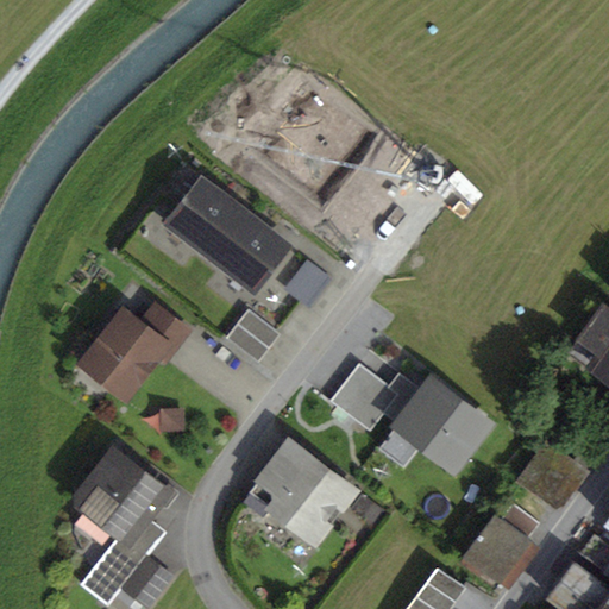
[(169,221),(212,255),(245,212),(202,179),(169,221)]
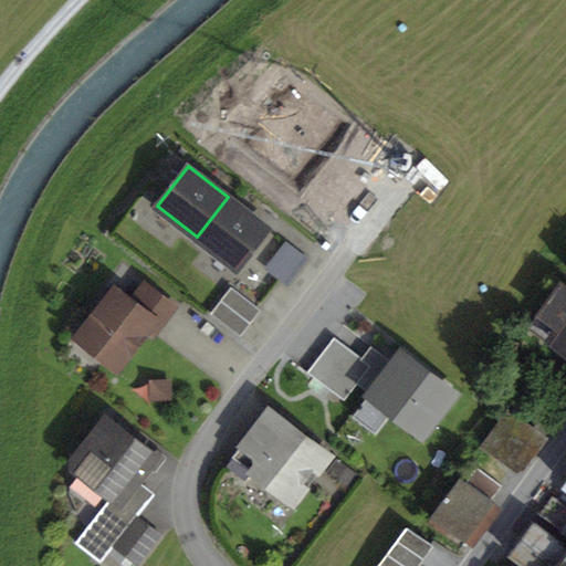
[(266,227),(228,197),(197,237),(237,266),(266,227)]
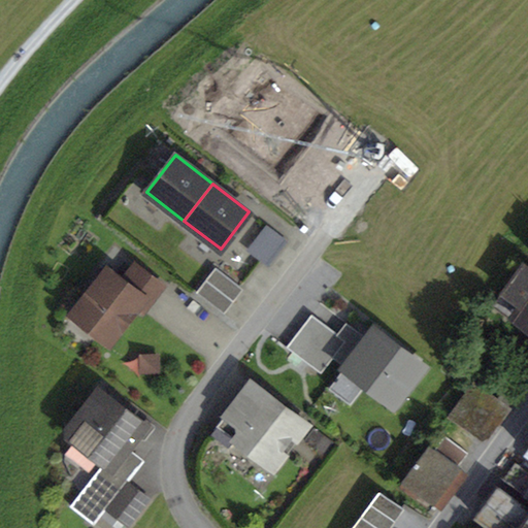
[(269,264),(287,241),(268,227),(251,250),(269,264)]
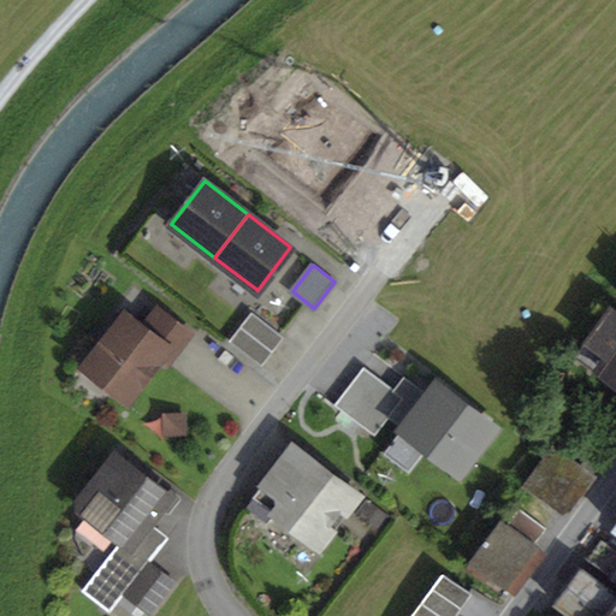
[(581,353),(615,378),(615,308),(611,306),(578,350),(573,347),(566,355),(575,361),(581,353)]
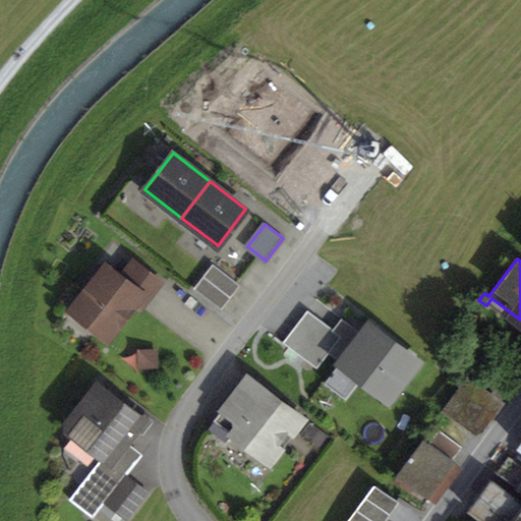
[(89,323),(108,338),(133,304),(141,294),(148,299),(161,282),(133,261),(120,276),(106,265),(77,301),(95,314),(89,323)]
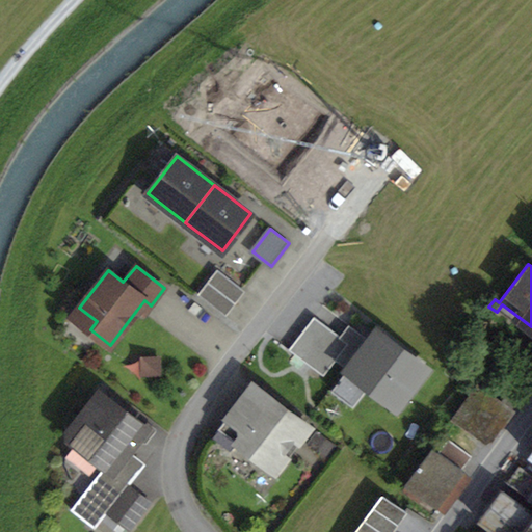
[(223,313),(242,289),(217,270),(198,294),(223,313)]
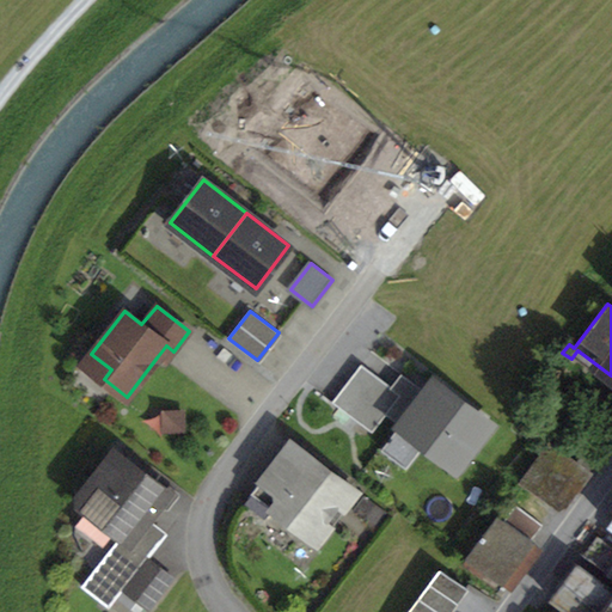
[(157,357),(165,363),(173,352),(166,346),(157,357)]
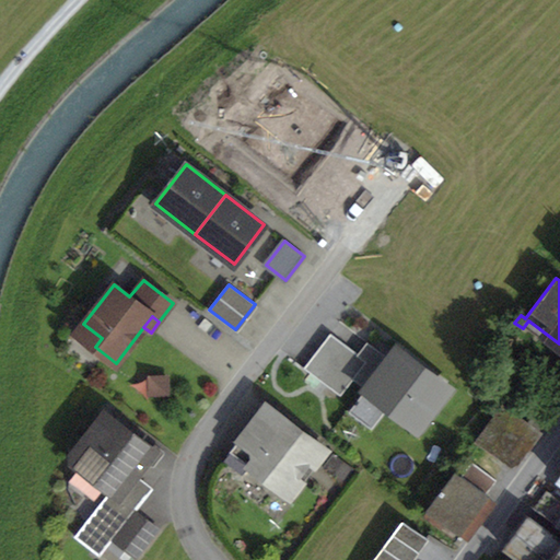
[(95,347),(102,338),(83,324),(77,333),(95,347)]
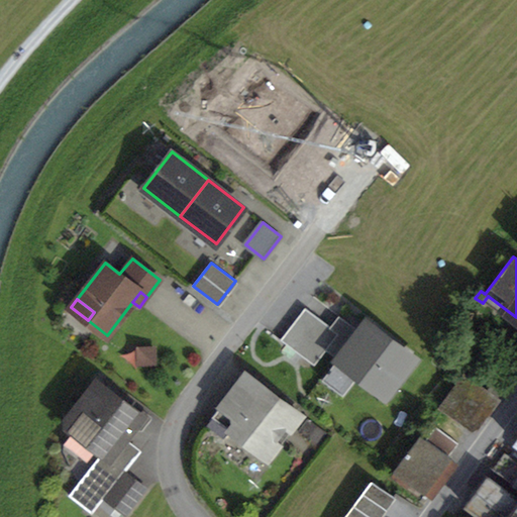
[(305,308),(281,340),(314,366),(339,334),(305,308)]
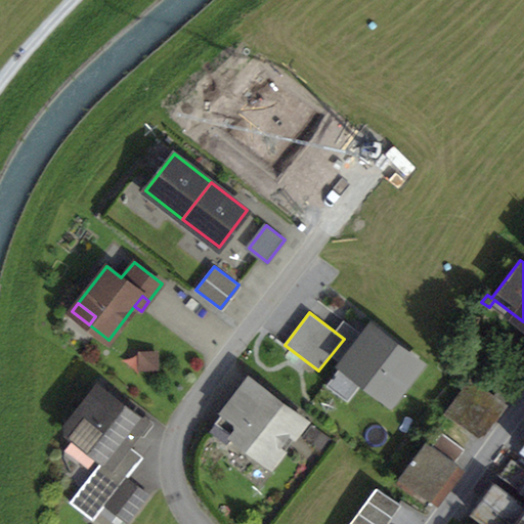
[(372,325),(342,363),(391,400),(420,363),(372,325)]
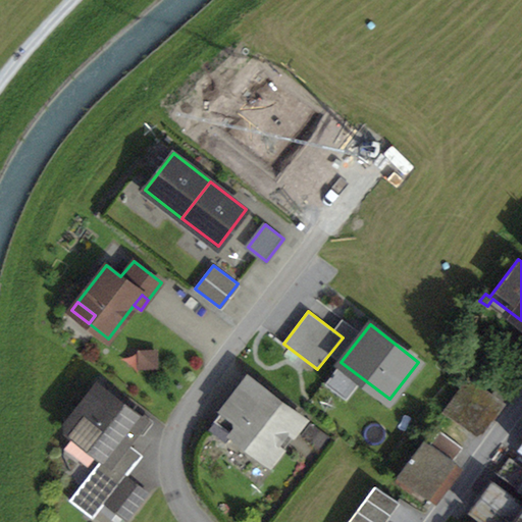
[(140,366),(155,366),(155,350),(140,350),(140,366)]
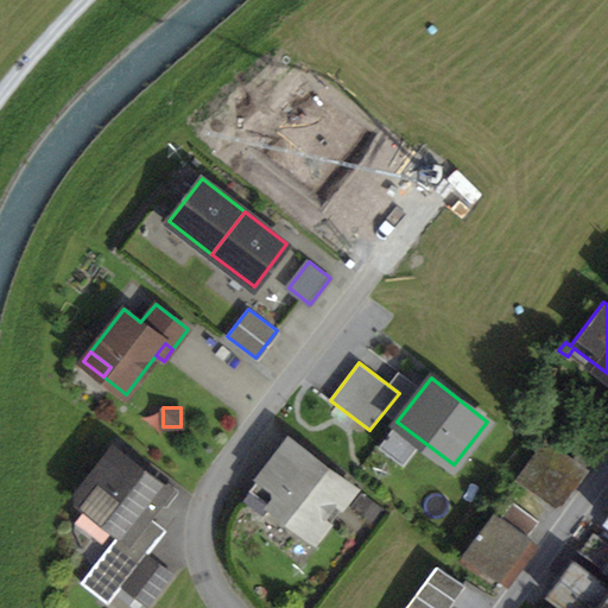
[(264,515),(271,506),(310,536),(349,485),(289,438),(247,495),(248,504),(264,515)]
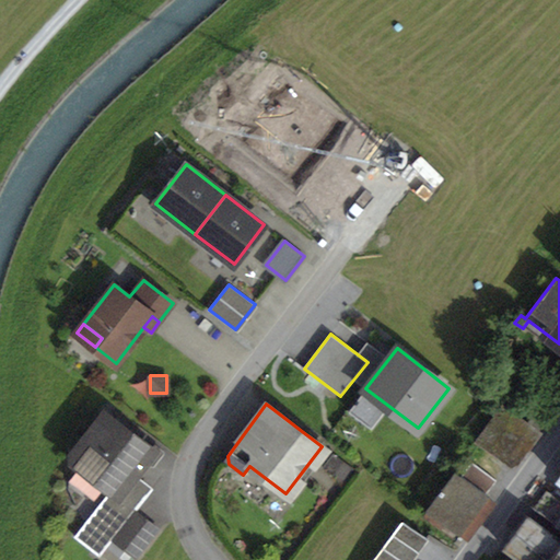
[(503,407),(479,441),(512,465),(537,432),(503,407)]
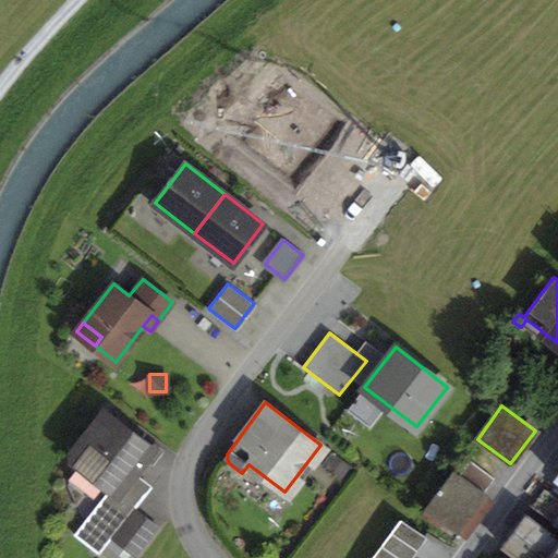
[(74,535),(99,554),(113,535),(135,509),(148,493),(130,480),(146,460),(154,449),(108,414),(93,435),(85,436),(72,452),(73,460),(110,488),(74,535)]
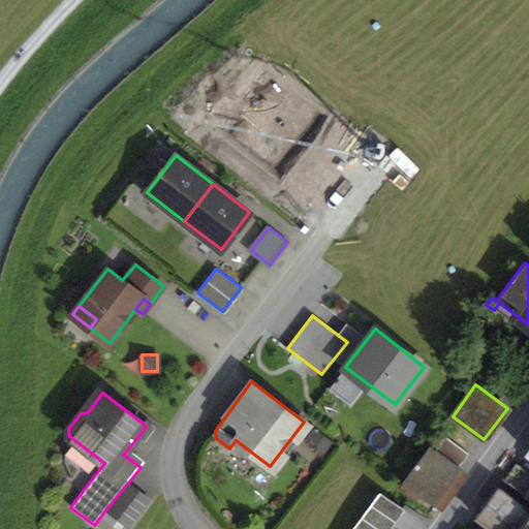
[(138,436),(145,441),(156,427),(150,422),(146,426),(138,436)]
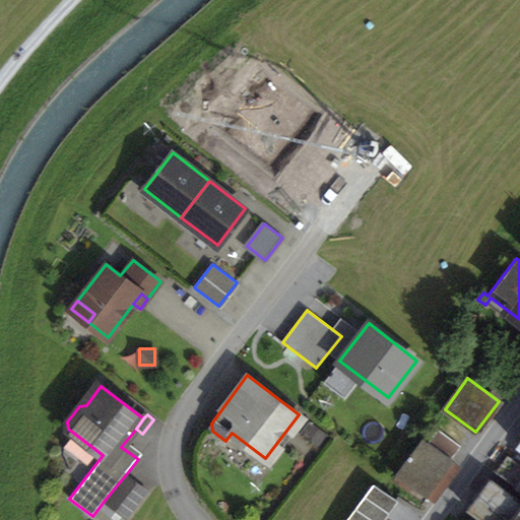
[(265,458),(270,462),(304,418),(299,414),(265,458)]
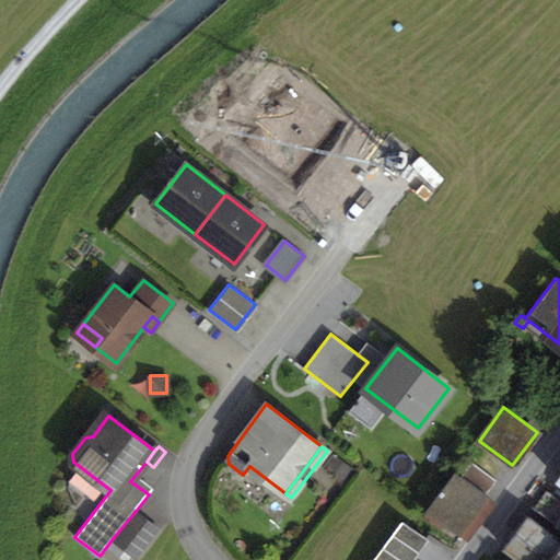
[(441,493),(427,511),(459,535),(489,497),(486,494),(497,480),(473,463),(462,477),(456,473),(443,490),(441,489),(439,491),(441,493)]
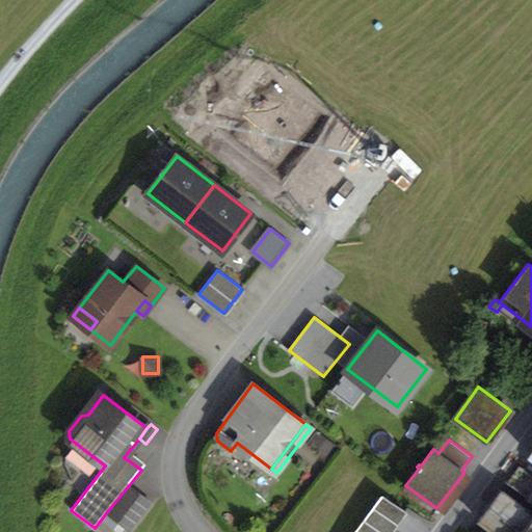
[(531,475),(521,467),(508,484),(531,501),(531,475)]
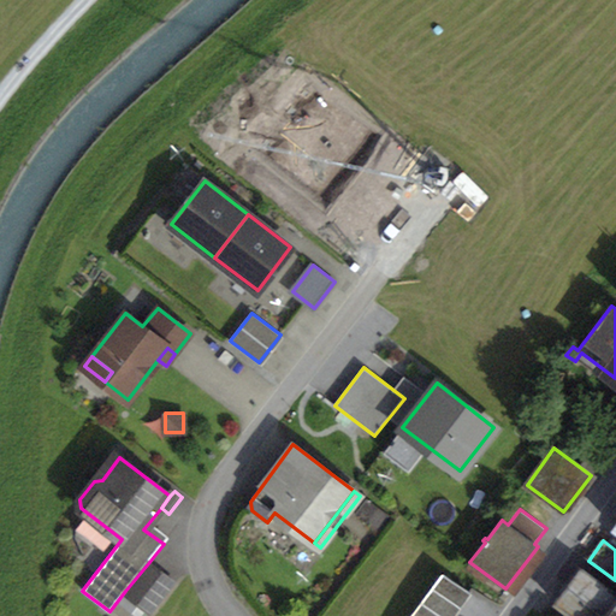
[(149,562),(125,591),(152,611),(175,581),(149,562)]
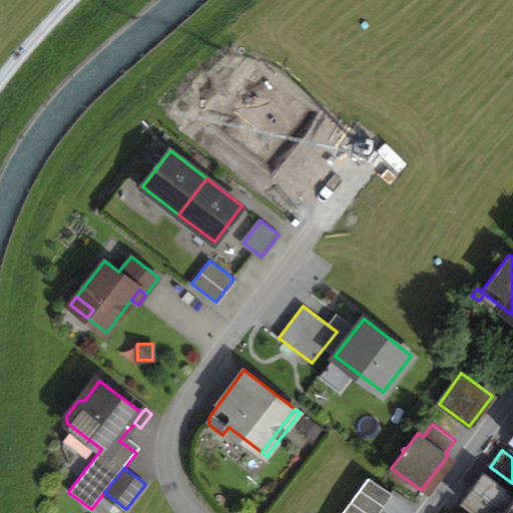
[(475,488),(508,512),(512,512),(512,492),(511,493),(481,472),(472,485),(475,488)]
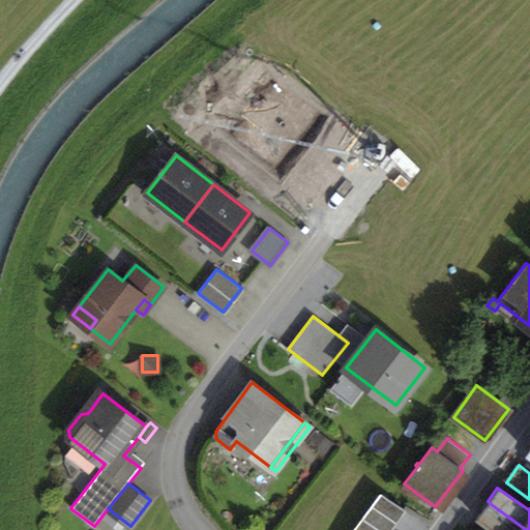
[(381,493),(353,529),(391,529),(406,510),(381,493)]
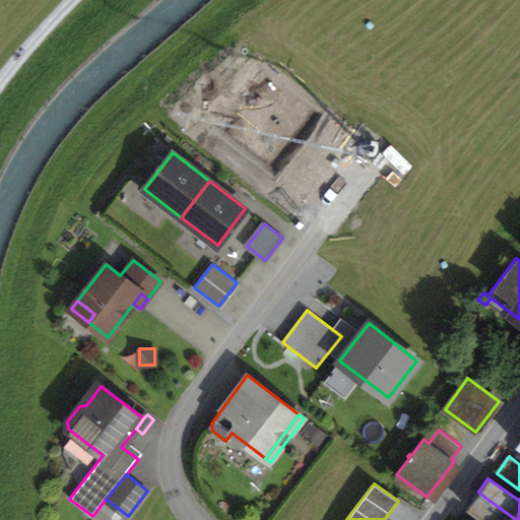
[(515,519),(481,495),(470,510),(482,519),(515,519)]
